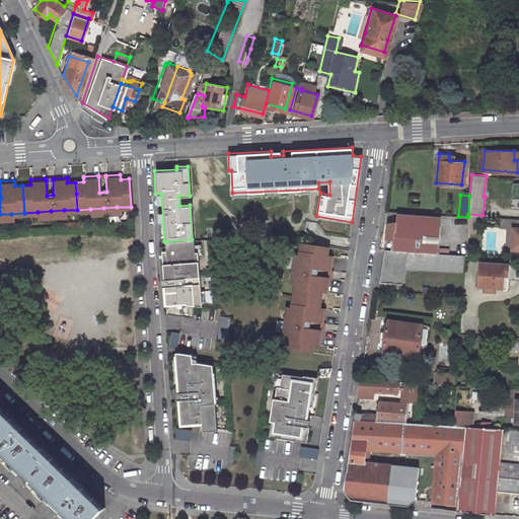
[(392,222),(437,225),(437,215),(393,211),(392,222)]
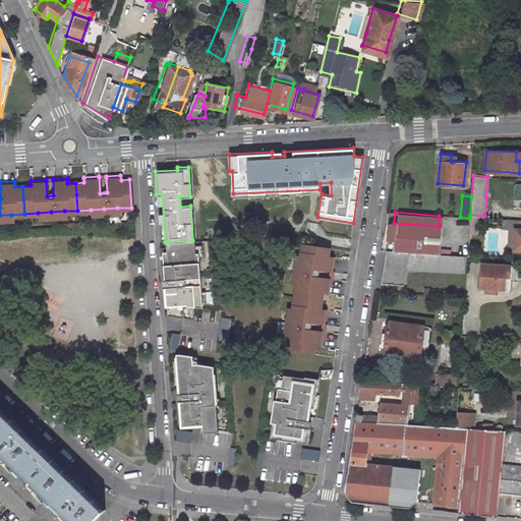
[(390,250),(394,223),(387,225),(384,249),(390,250)]
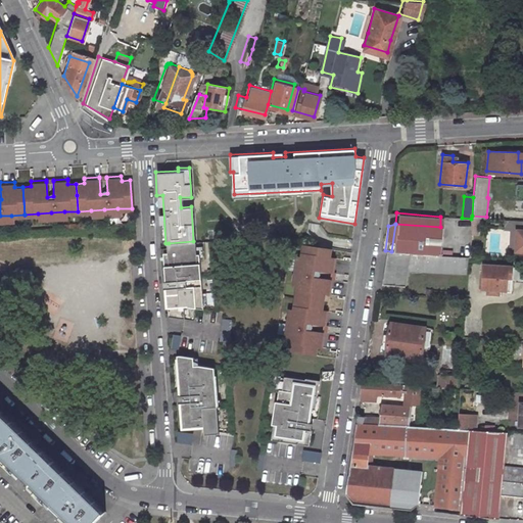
[(440,227),(395,224),(391,251),(408,252),(429,253),(438,254),(440,227)]
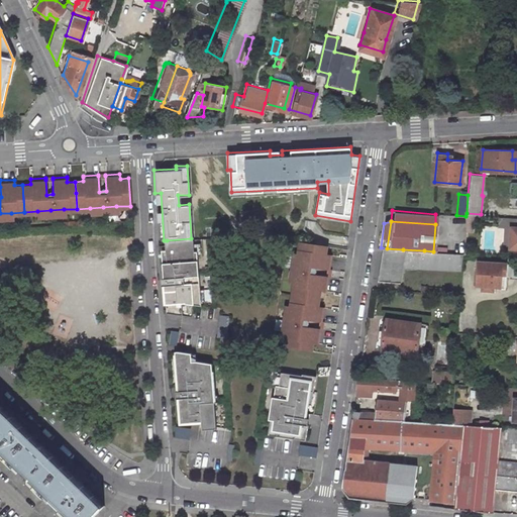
[(516,226),(509,226),(508,245),(516,245),(516,226)]
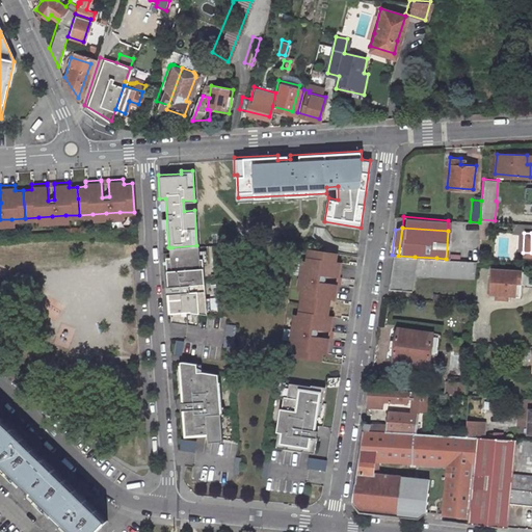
[(196,245),(171,247),(171,250),(173,256),(168,256),(168,263),(170,285),(173,285),(174,296),(171,296),(174,320),(190,322),(189,310),(192,310),(210,312),(209,309),(208,296),(205,261),(205,257),(202,257),(202,248),(202,245),(196,245)]
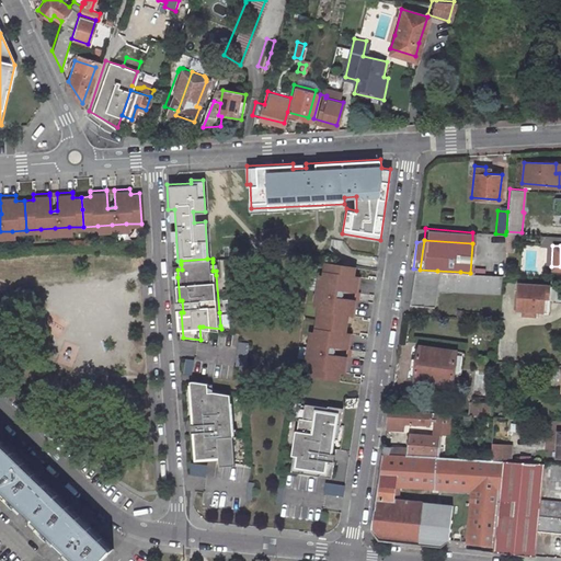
[(320,289),(318,304),(316,318),(345,322),(346,313),(352,315),(354,298),(353,298),(336,296),(338,288),(353,292),(355,292),(357,275),(352,274),(353,265),(338,263),(324,261),(322,275),(320,289)]
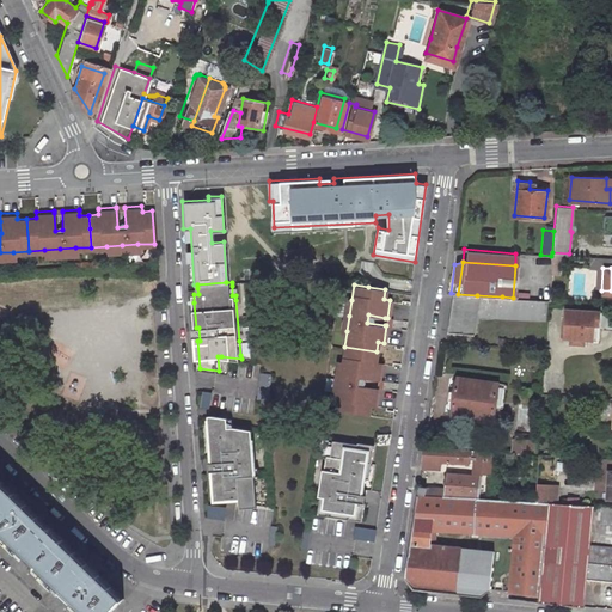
[(445,331),(471,332),(477,295),(458,294),(451,293),(445,331)]
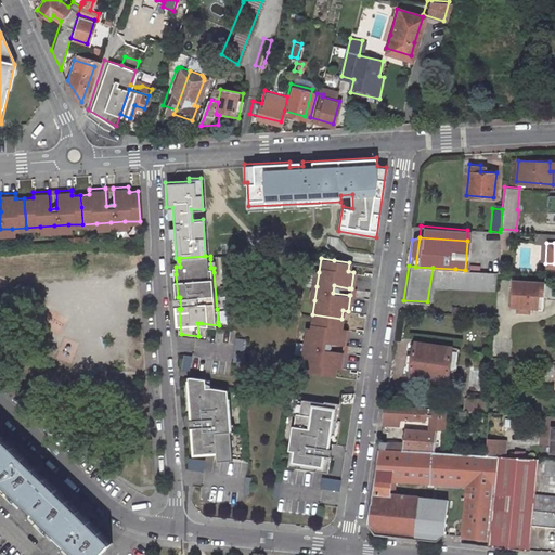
[(454,283),(489,284),(489,274),(468,273),(469,270),(465,270),(455,269),(454,283)]
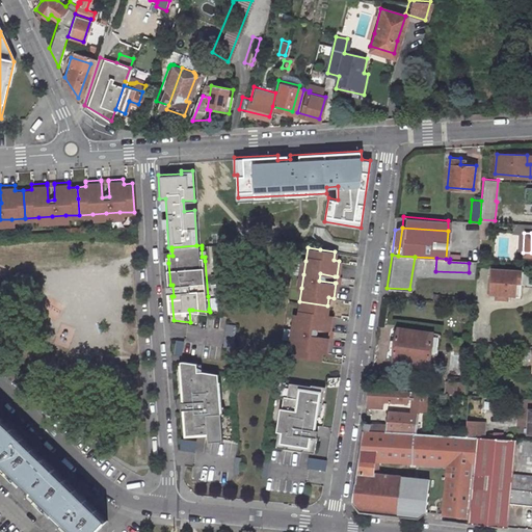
[(519,268),(489,266),(488,294),(495,295),(505,295),(514,295),(515,283),(519,283),(519,286),(524,286),(525,270),(520,270),(519,268)]
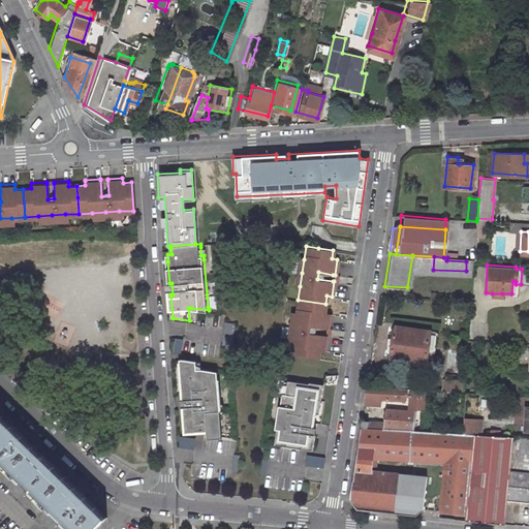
[(293,327),(291,340),(290,353),(317,358),(319,349),(323,350),(327,335),(324,335),(309,333),(310,325),(322,328),(325,328),(328,328),(330,313),(324,312),(325,304),(298,300),(296,313),(293,327)]
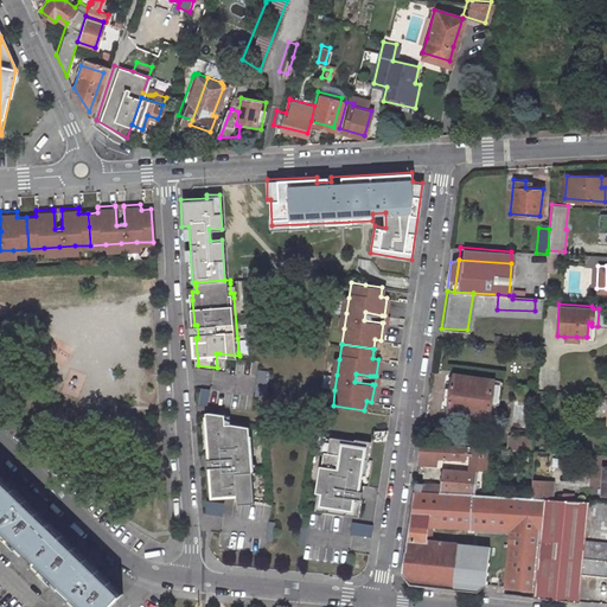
[(259,366),(256,393),(268,394),(272,368),(259,366)]
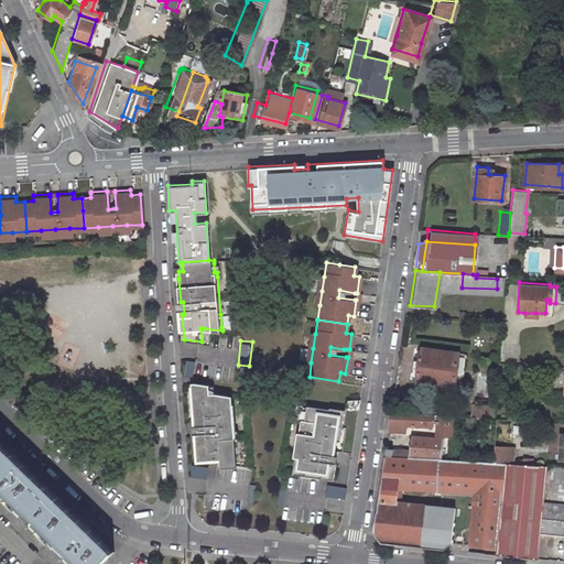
[(457,351),(420,345),(414,380),(452,387),(454,373),(458,375),(459,365),(455,364),(457,351)]
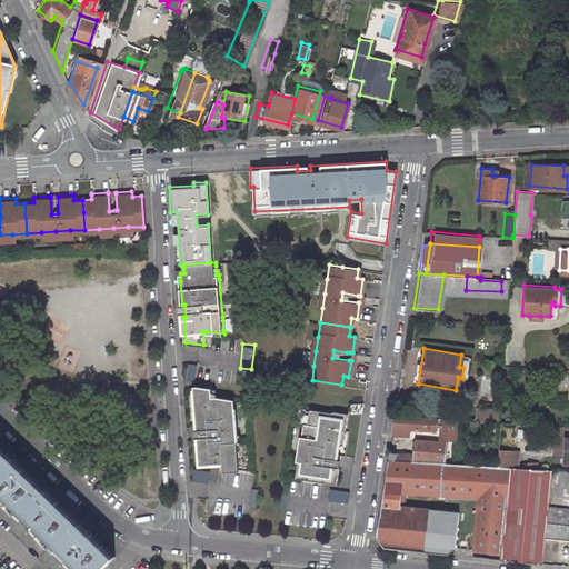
[(232,407),(231,396),(219,395),(215,395),(213,386),(199,385),(196,385),(199,423),(201,423),(201,436),(205,436),(205,441),(200,442),(202,462),(226,461),(227,470),(242,468),(241,466),(239,439),(239,431),(237,407),(232,407)]
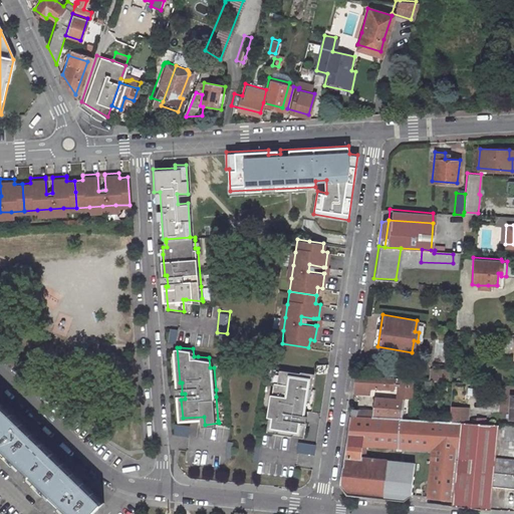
[(328,365),(315,365),(316,373),(326,373),(328,365)]
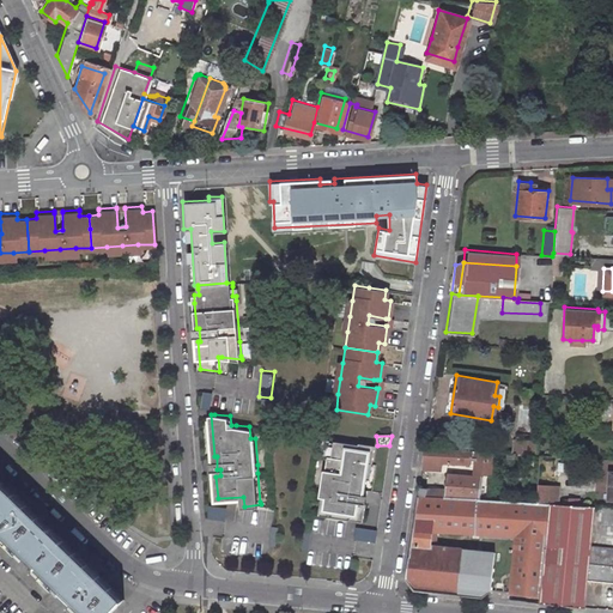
[(536,442),(513,439),(511,451),(535,454),(536,442)]
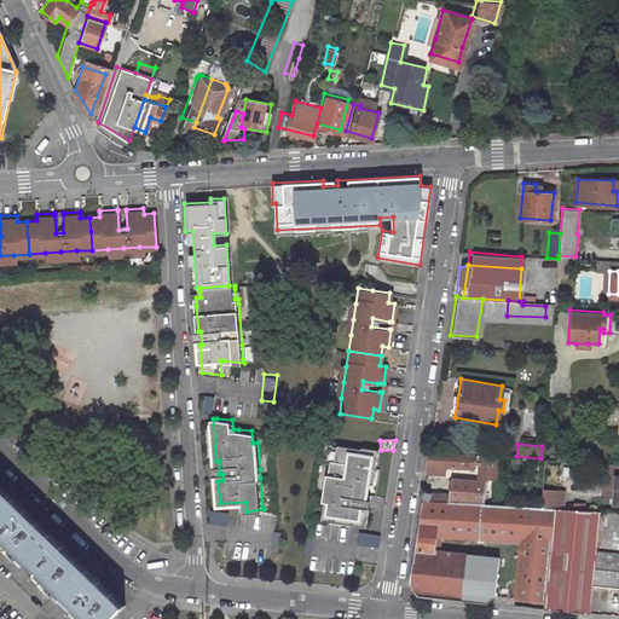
[(374,467),(376,449),(360,447),(359,449),(335,445),(335,446),(330,475),(325,474),(324,474),(320,501),(322,501),(327,502),(323,520),(364,526),(366,508),(360,507),(363,493),(365,495),(369,467),(374,467)]
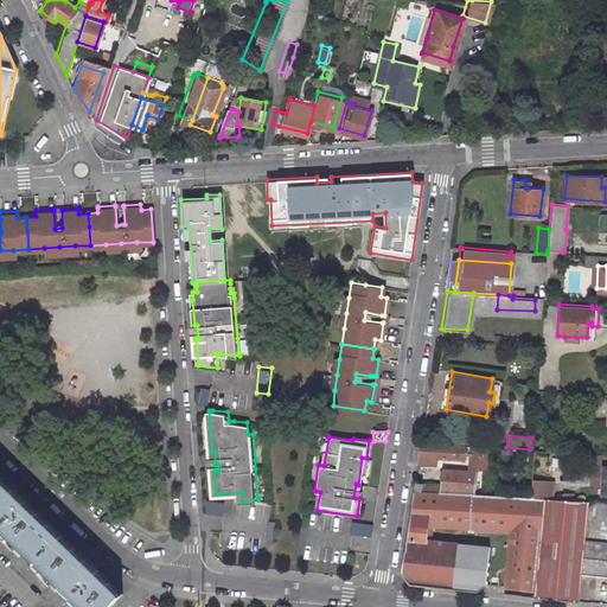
[(436,457),(466,458),(466,467),(484,468),(485,446),(419,442),(417,455),(419,455),(417,462),(432,462),(432,459),(436,459),(436,457)]
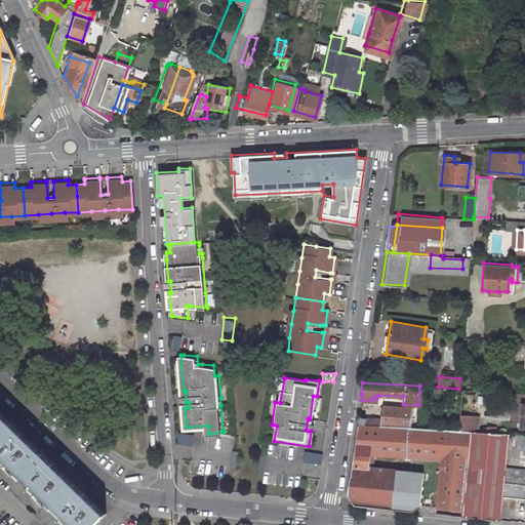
[(524,403),(516,403),(514,426),(524,426),(524,403)]
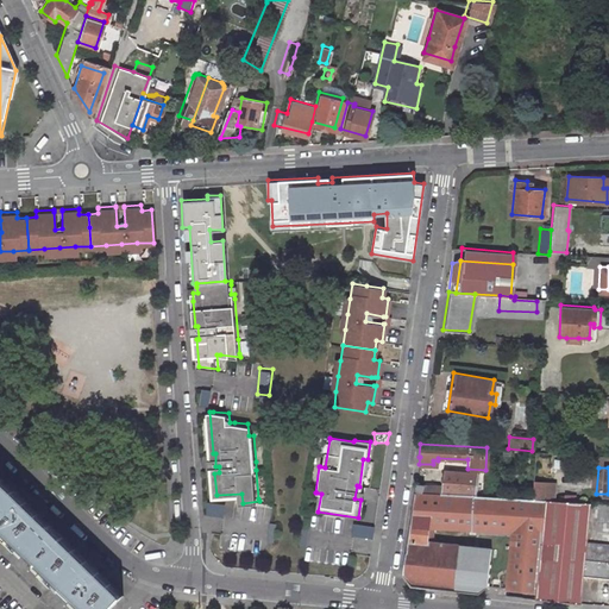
[(478,473),(443,472),(441,485),(440,494),(476,496),(478,473)]
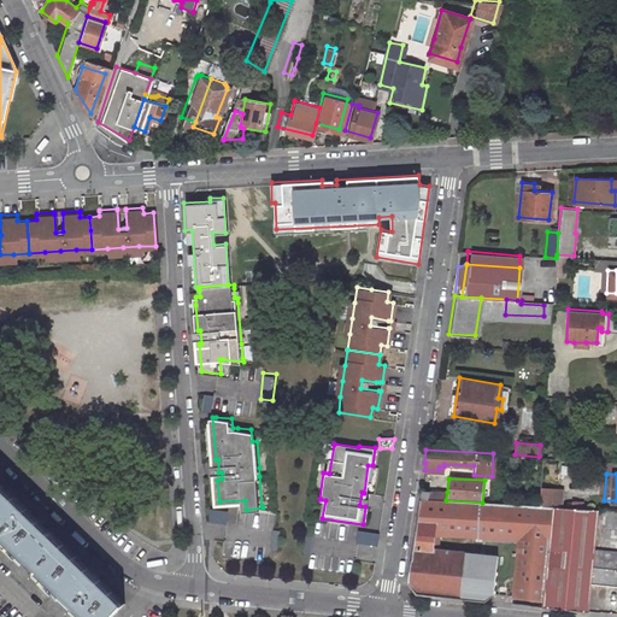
[(553,506),(554,489),(539,488),(538,505),(551,506),(553,506)]
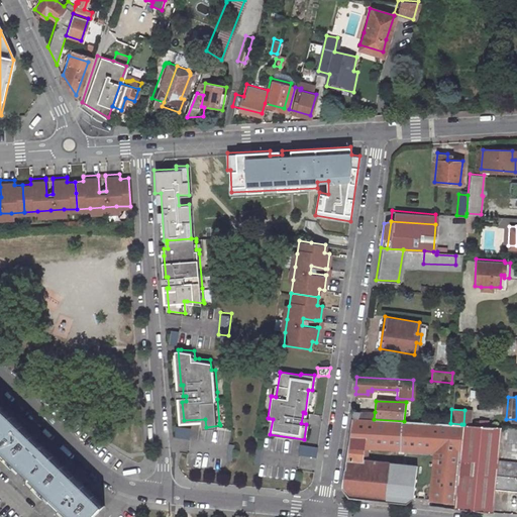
[(0,452),(66,516),(93,516),(101,509),(0,411),(0,452)]
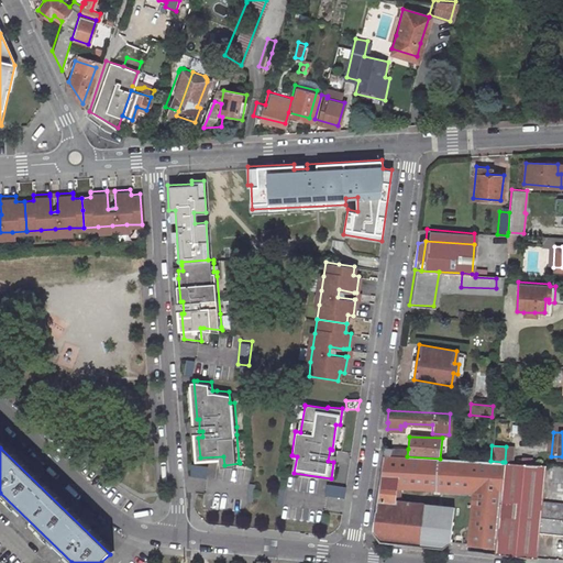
[(389,455),(382,454),(371,529),(379,541),(442,548),(450,540),(453,506),(397,500),(399,485),(473,489),(468,543),(479,544),(479,551),(495,553),(503,462),(490,461),(440,459),(407,456),(389,455)]
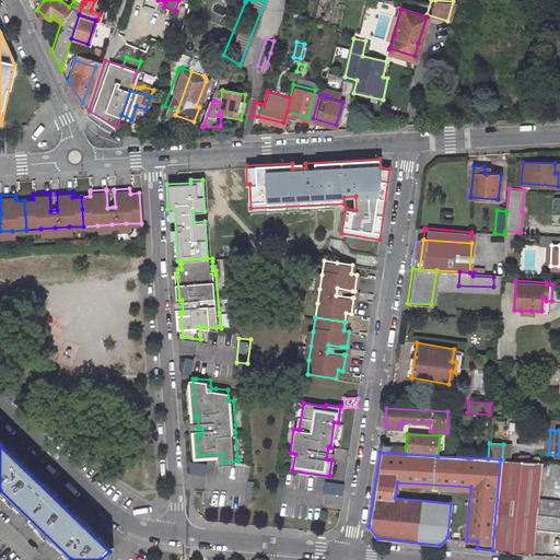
[(492,550),(534,555),(535,528),(537,513),(538,498),(539,477),(540,462),(502,459),(500,459),(492,550)]
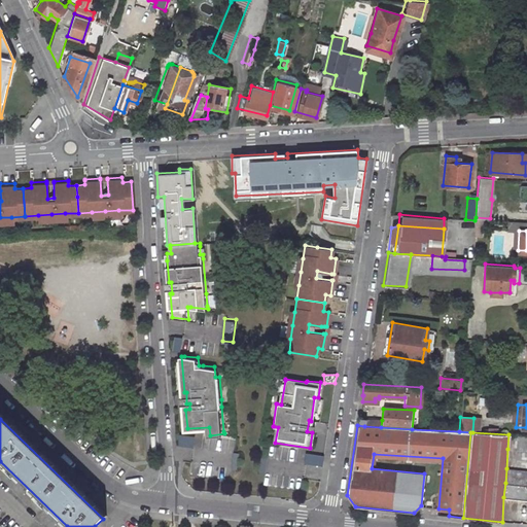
[(507,449),(526,450),(526,435),(508,434),(507,449)]
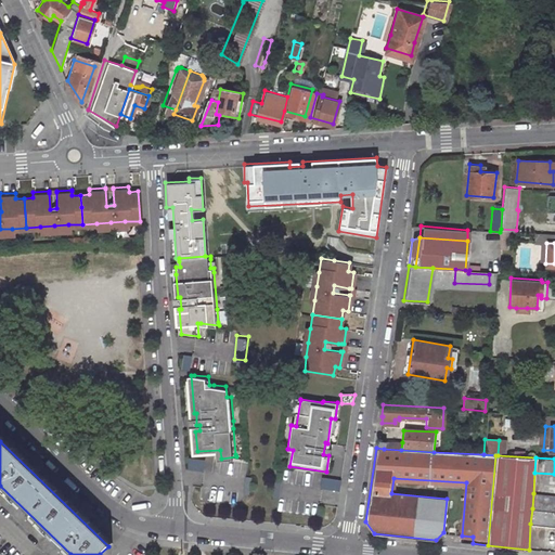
[(341,480),(323,477),(321,489),(340,491),(341,480)]
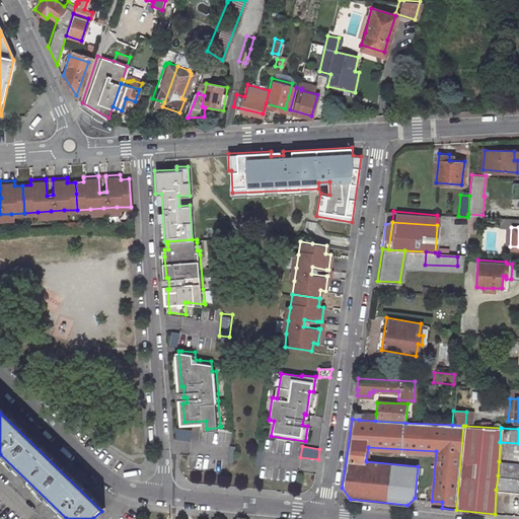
[(518,462),(499,461),(498,475),(518,477),(518,462)]
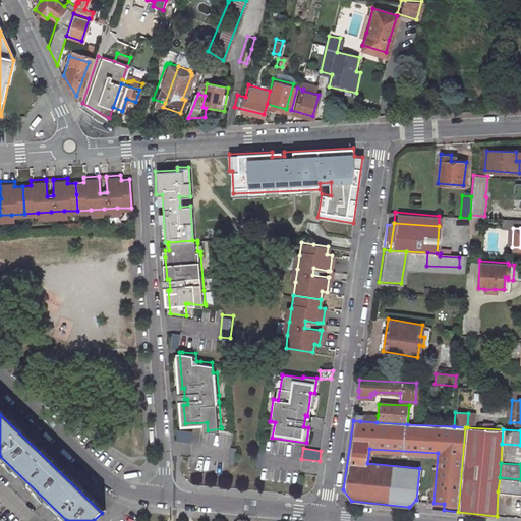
[(498,491),(520,494),(520,479),(500,477),(498,491)]
